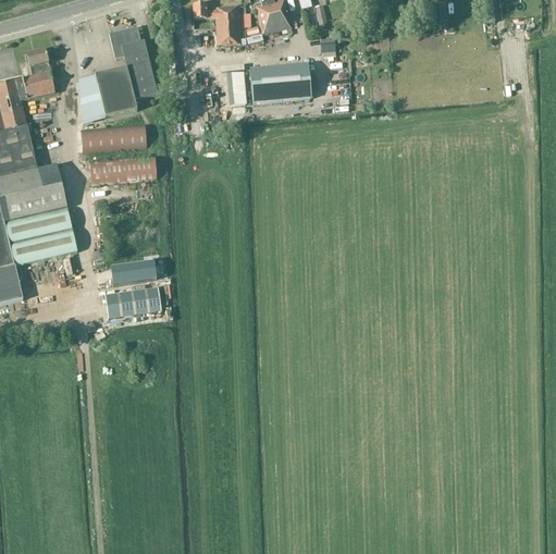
[(261,0),(262,4),(256,7),(260,22),(259,22),(262,35),(292,27),(289,21),(288,21),(285,9),(283,1),(275,3),(275,0),(261,0)]
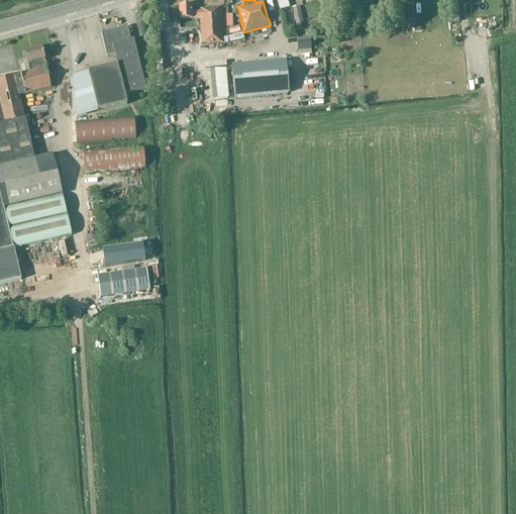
[(193,10),(192,3),(180,4),(180,17),(200,16),(202,41),(224,40),(222,5),(200,7),(200,9),(193,10)]
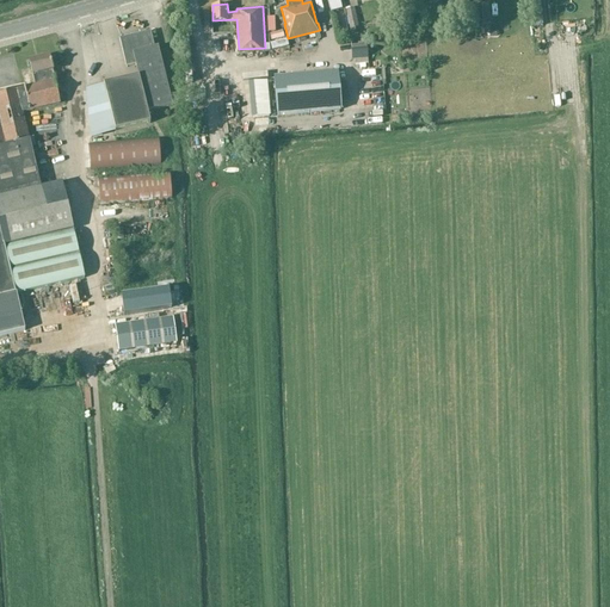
[(358,35),(359,33),(357,25),(359,25),(355,5),(346,7),(352,36),(359,35),(358,35)]
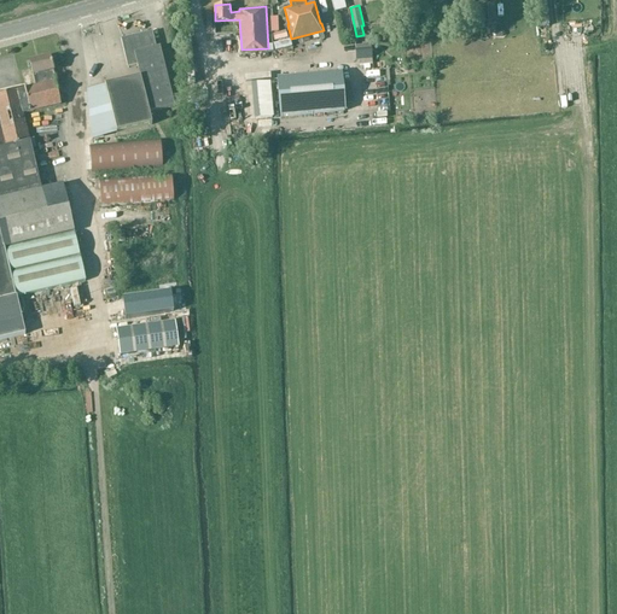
[(157,46),(152,30),(122,37),(129,65),(138,63),(141,75),(103,85),(103,86),(106,85),(117,132),(152,123),(150,111),(175,105),(161,45),(157,46)]
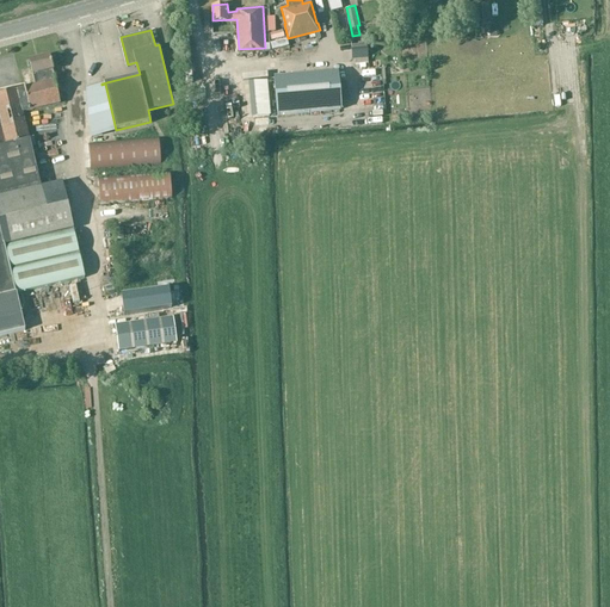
[(0,91),(0,333),(25,328),(5,243),(74,228),(62,180),(41,185),(23,110),(60,101),(54,79),(55,78),(49,55),(30,60),(36,82),(0,91)]
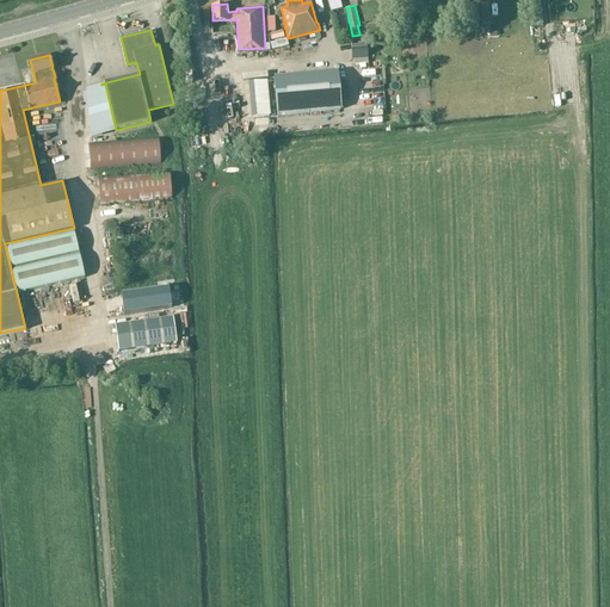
[(264,69),(263,61),(247,62),(248,70),(264,69)]
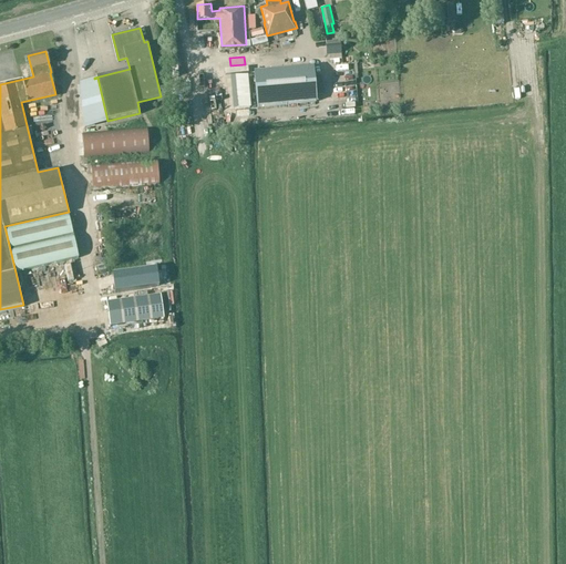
[(315,65),(255,70),(258,105),(317,100),(315,65)]
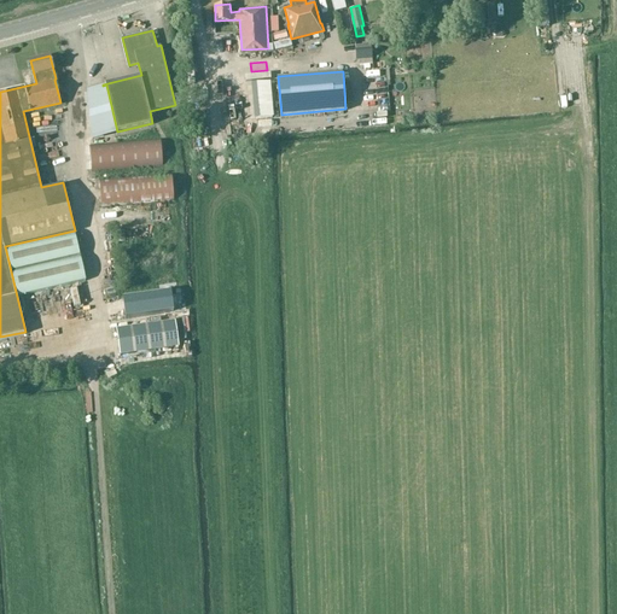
[(269,111),(269,88),(257,88),(257,112),(269,111)]
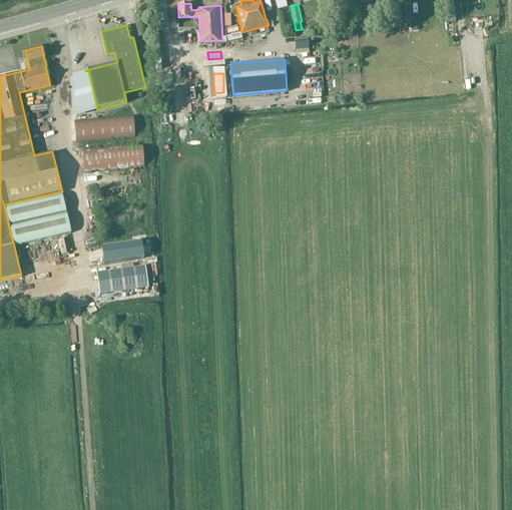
[(77,140),(135,135),(133,113),(75,118),(77,140)]
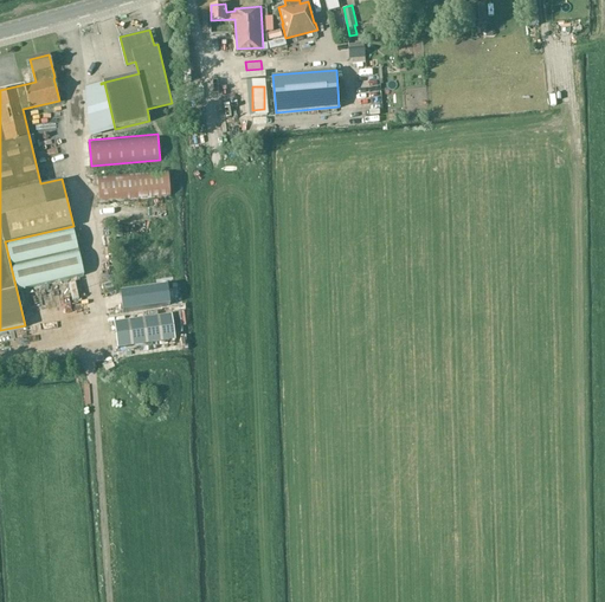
[(101,201),(171,194),(169,169),(98,175),(101,201)]
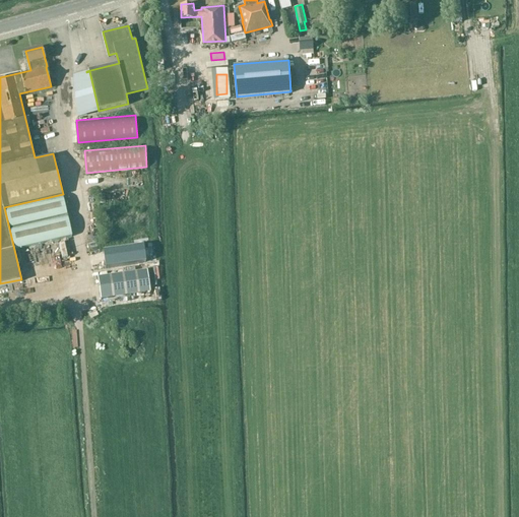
[(63,194),(4,207),(14,247),(72,233),(63,194)]
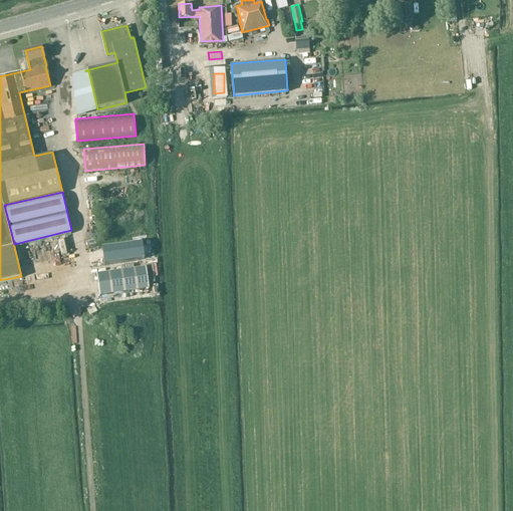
[(143,242),(102,247),(105,263),(145,258),(143,242)]
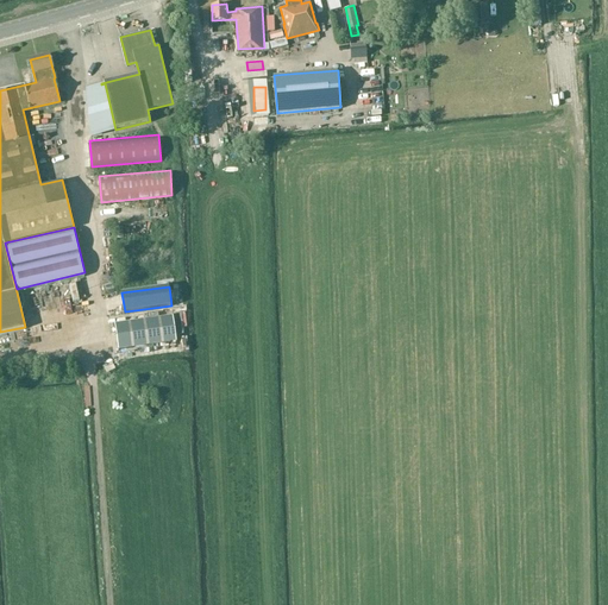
[(177,340),(174,315),(116,323),(119,348),(177,340)]
